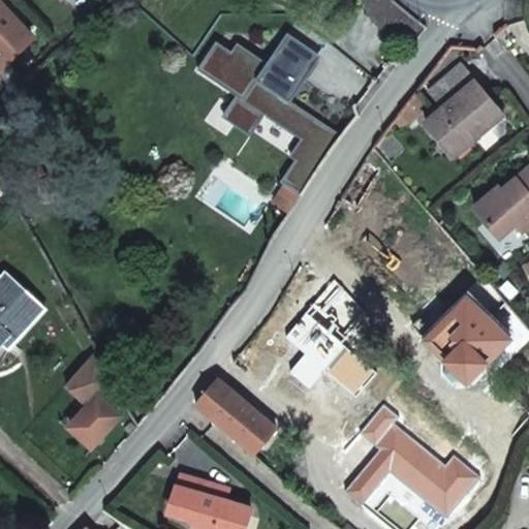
[(0,0),(0,71),(33,42),(28,36),(31,34),(26,28),(23,30),(14,21),(17,19),(11,12),(9,16),(0,6),(3,3),(0,0)]
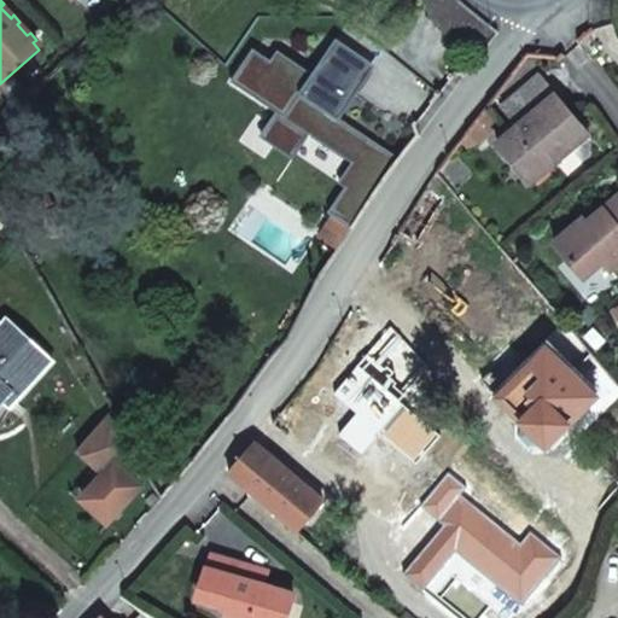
[(11,18),(13,15),(4,4),(0,7),(11,18)]
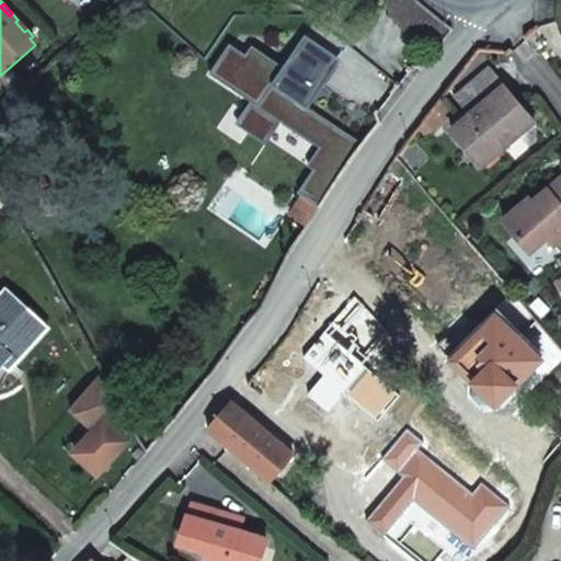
[(24,32),(27,30),(18,20),(15,22),(24,32)]
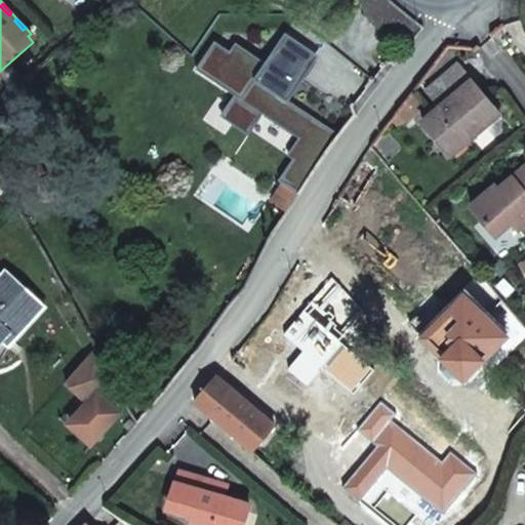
[(430,91),(444,108),(475,81),(461,66),(430,91)]
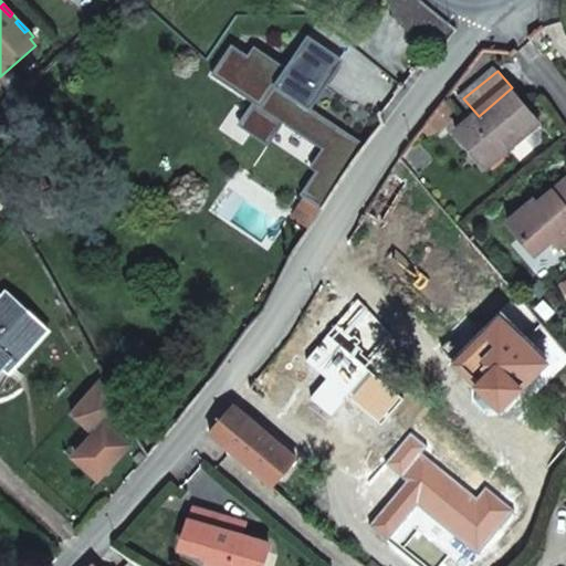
[(318,109),(341,129),(344,125),(346,127),(363,106),(365,103),(341,81),(318,109)]
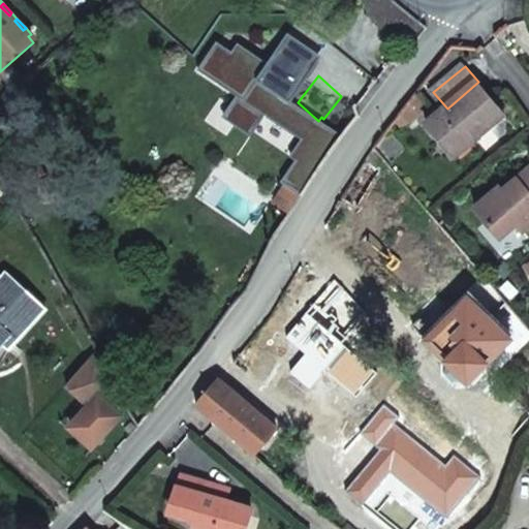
[(478,82),(447,109),(429,124),(457,157),(481,137),(476,131),(501,110),(478,82)]
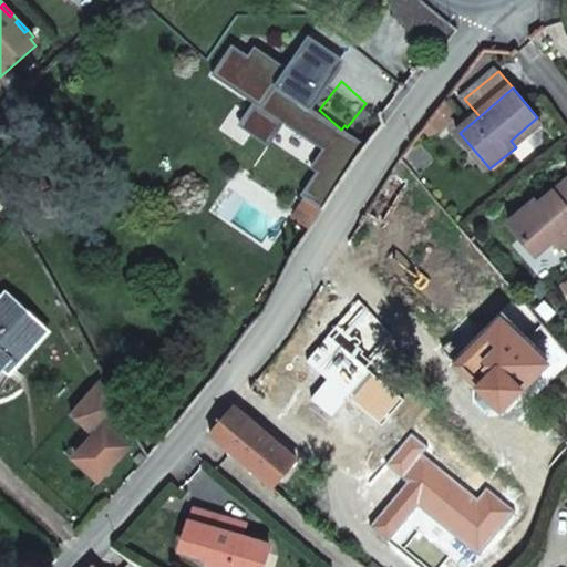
[(363,106),(347,127),(363,140),(379,121),(363,106)]
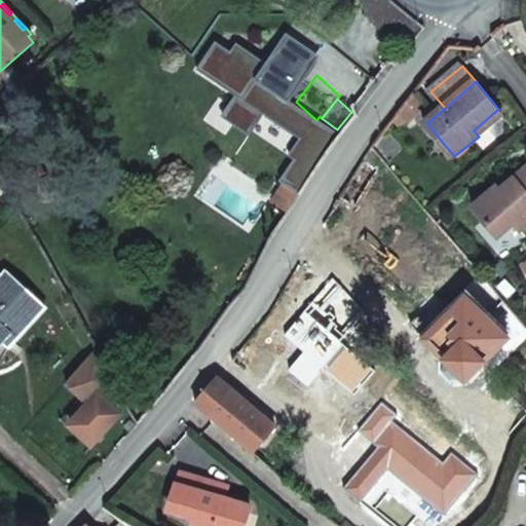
[(474,130),(479,137),(503,115),(498,109),(474,130)]
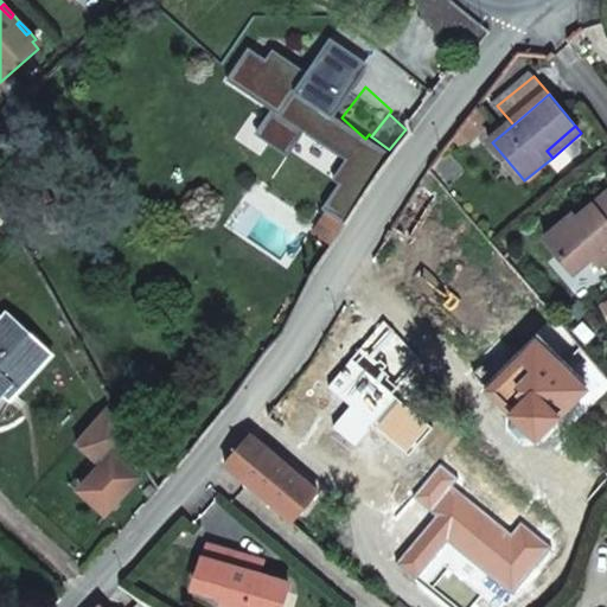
[(339,172),(366,193),(395,154),(389,149),(371,136),(369,134),(365,139),(339,172)]
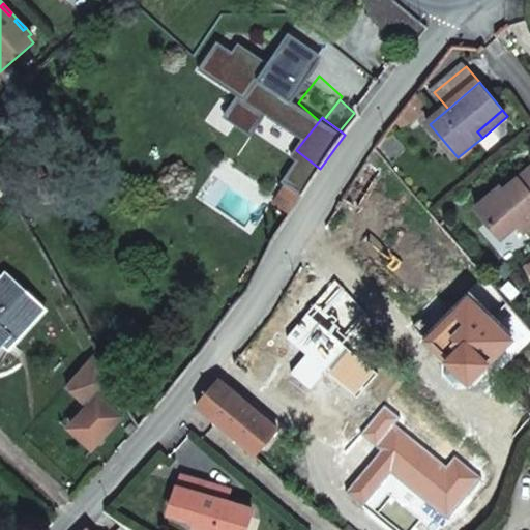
[(291,171),(310,184),(320,169),(296,150),(285,166),(291,171)]
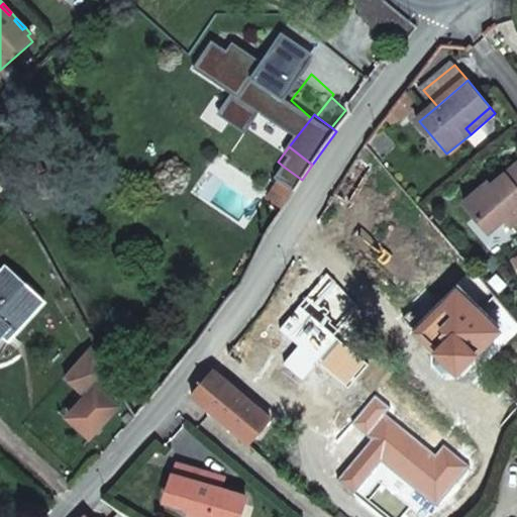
[(268,197),(285,207),(302,180),(284,167),(277,179),(278,180),(268,197)]
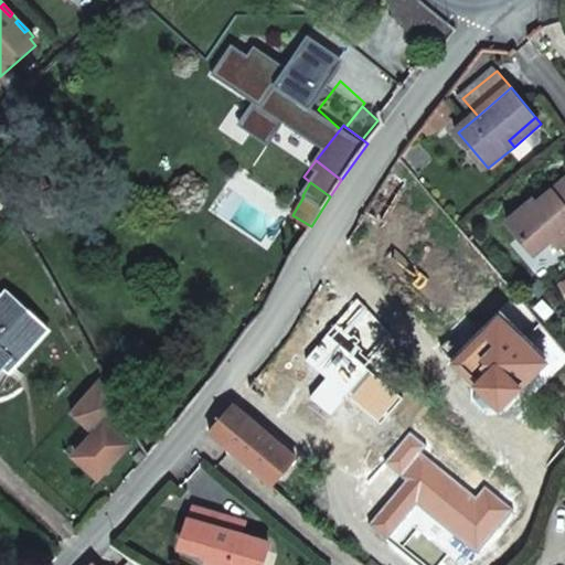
[(542,209),(539,204),(535,201),(509,222),(536,255),(554,241),(560,247),(564,243),(564,182),(545,199),(548,203),(542,209)]
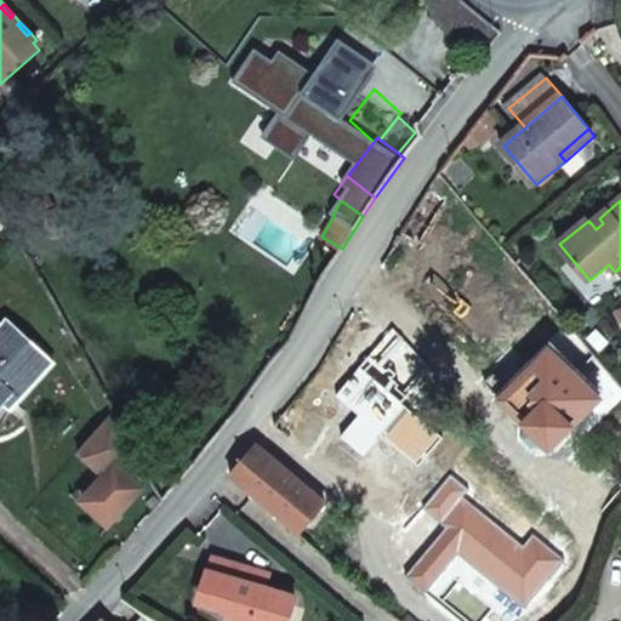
[(599,218),(592,224),(596,229),(603,223),(599,218)]
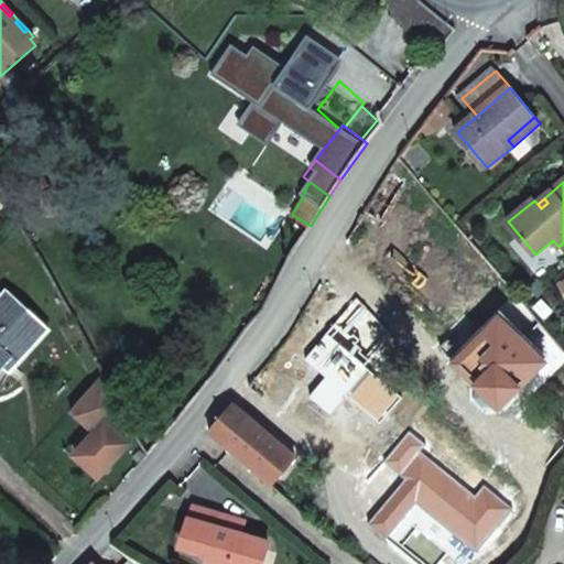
[(0,296),(0,370),(12,358),(17,362),(47,327),(7,290),(0,296)]
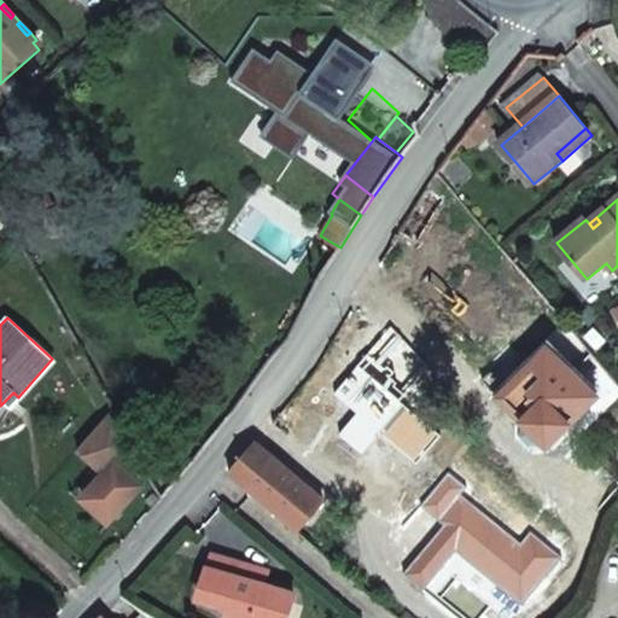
[(438,368),(390,327),(333,394),(356,414),(339,435),(365,456),(383,435),(415,462),(439,435),(406,407),(438,368)]
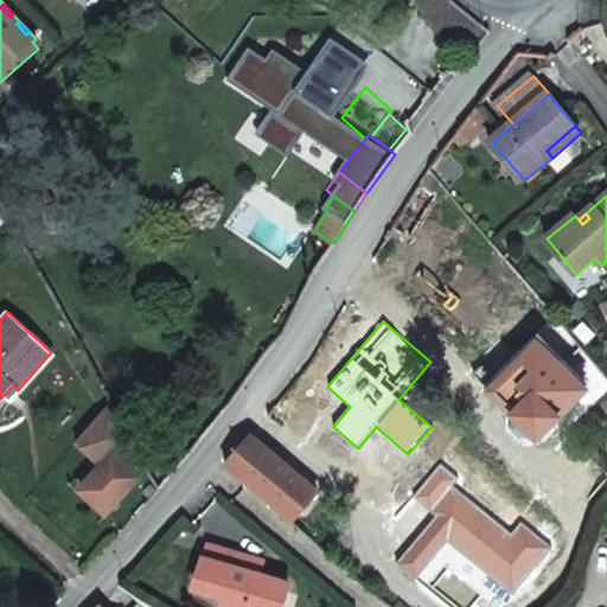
[(542,439),(588,390),(541,344),(511,374),(493,357),(475,375),(519,417),(517,421),(517,430),(526,440),(537,440),(540,436),(542,439)]
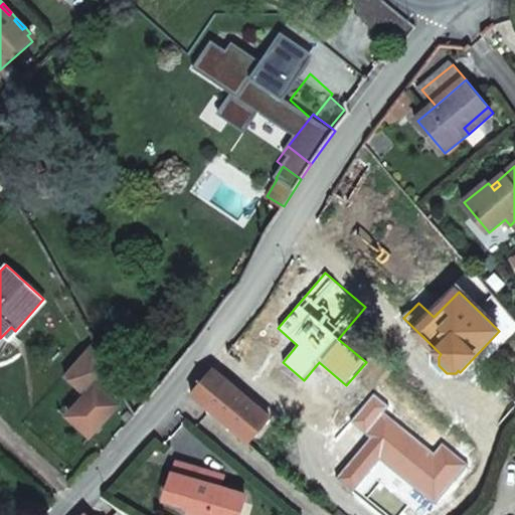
[(87,394),(68,415),(90,435),(117,403),(113,400),(122,390),(95,341),(63,374),(87,394)]
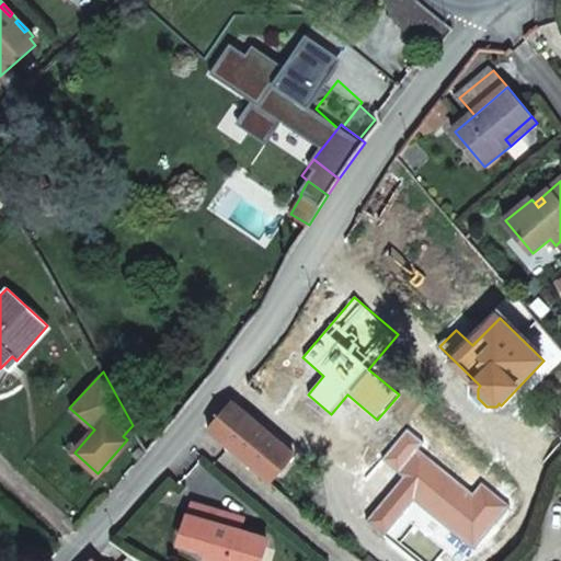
[(209,432),(271,484),(296,454),(235,402),(209,432)]
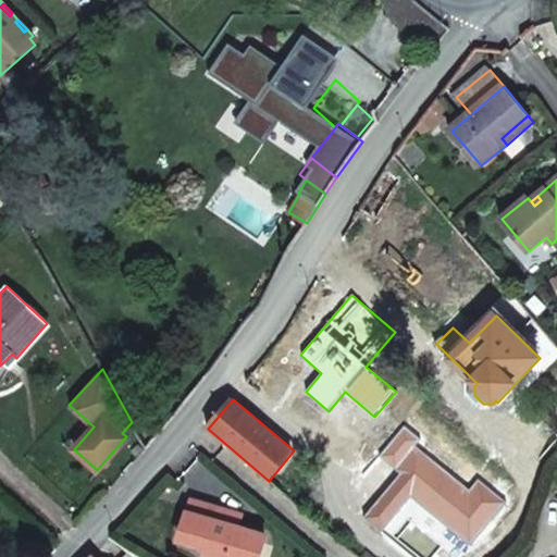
[(404,474),(366,518),(382,532),(412,496),(470,546),(508,502),(478,475),(470,484),(403,428),(380,455),(404,474)]
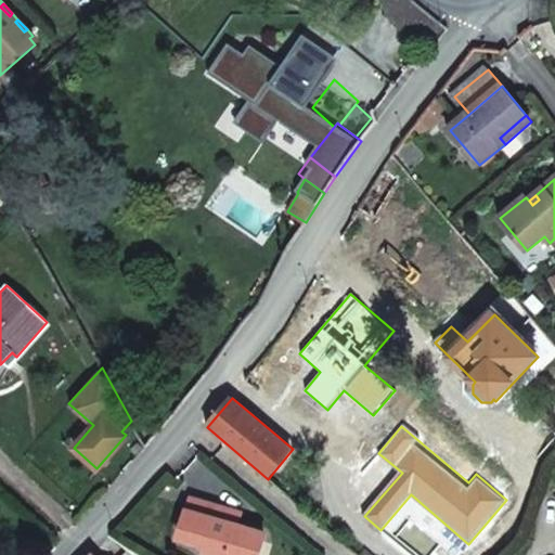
[(259,554),(266,533),(239,526),(242,514),(192,500),(180,540),(207,549),(206,554),(209,554),(259,554)]
